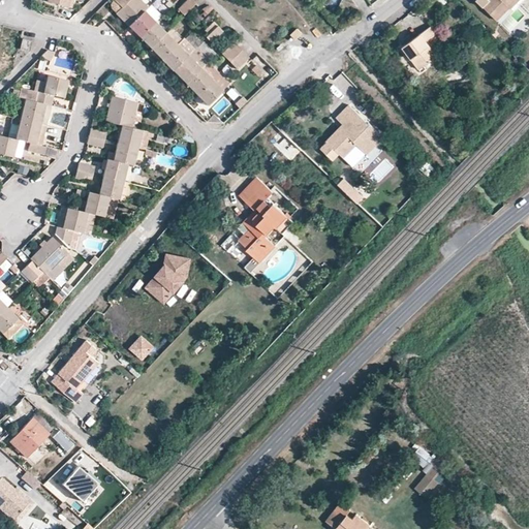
[(122,8),(113,0),(110,0),(106,4),(116,13),(122,8)]
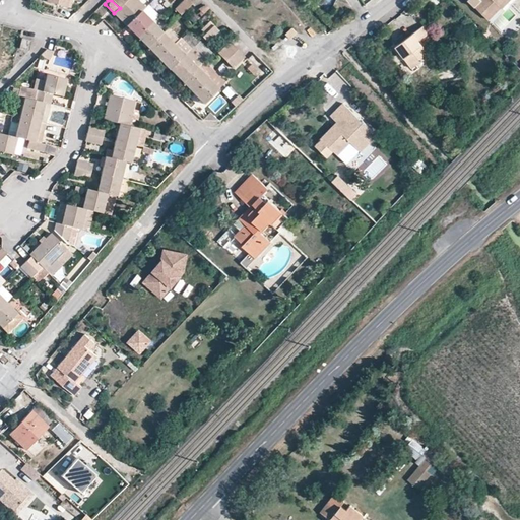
[(152,0),(111,0),(120,8),(114,13),(127,26),(141,11),(147,5),(152,0)]
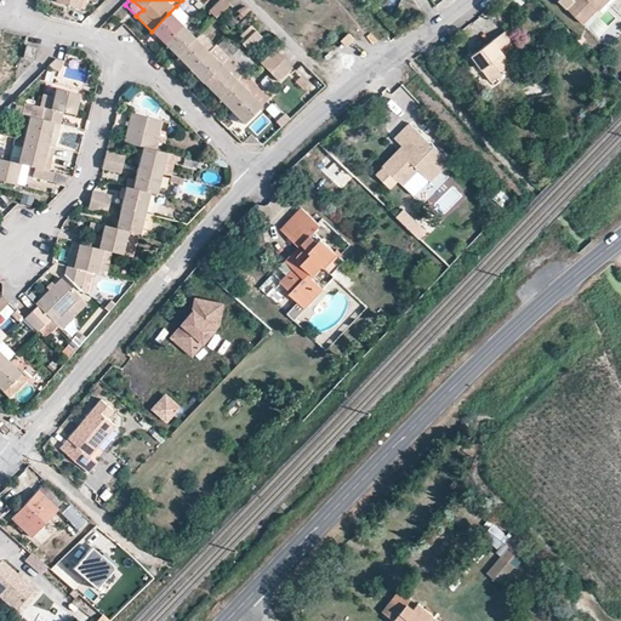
[(216,17),(229,4),(224,0),(218,0),(209,10),(216,17)]
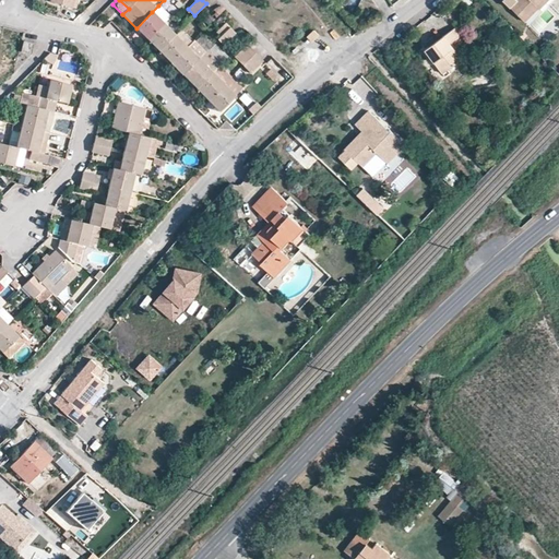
[(519,0),(519,1),(516,0),(503,0),(503,1),(524,21),(537,8),(535,6),(539,0),(519,0)]
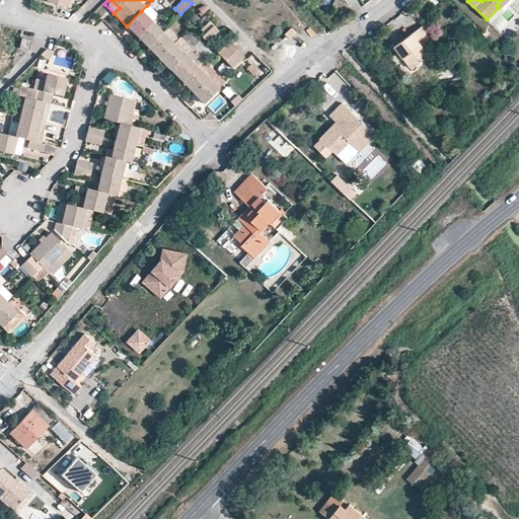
[(501,0),(497,5),(499,7),(501,9),(509,0),(501,0)]
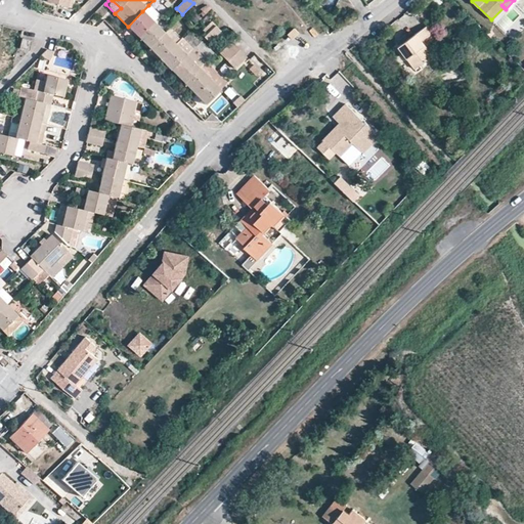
[(160,16),(148,5),(142,11),(154,23),(160,16)]
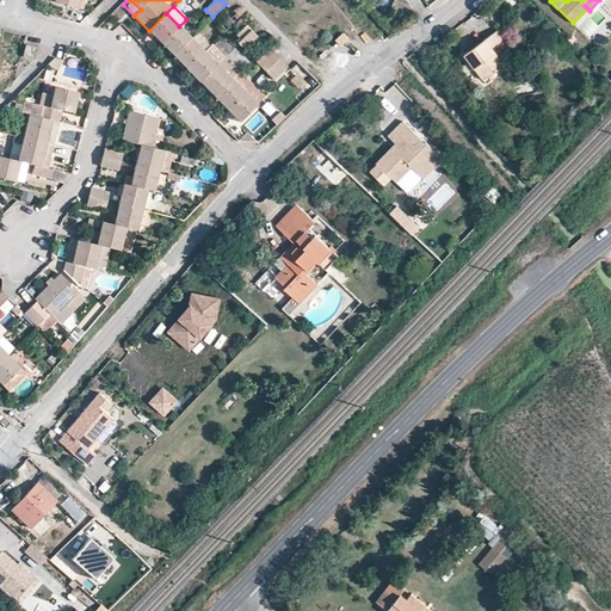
[(166,13),(149,31),(162,44),(179,26),(166,13)]
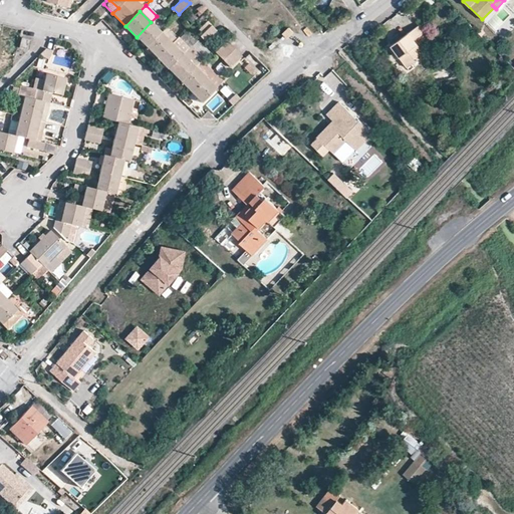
[(151,22),(137,37),(146,46),(161,32),(151,22)]
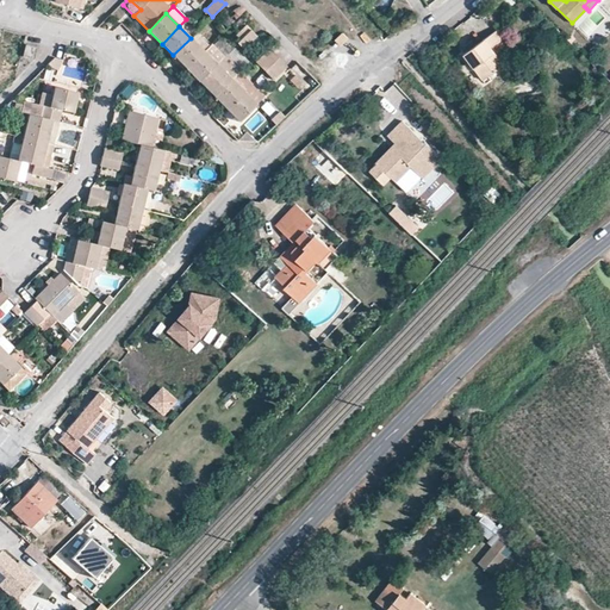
[(238,43),(251,30),(248,26),(235,39),(238,43)]
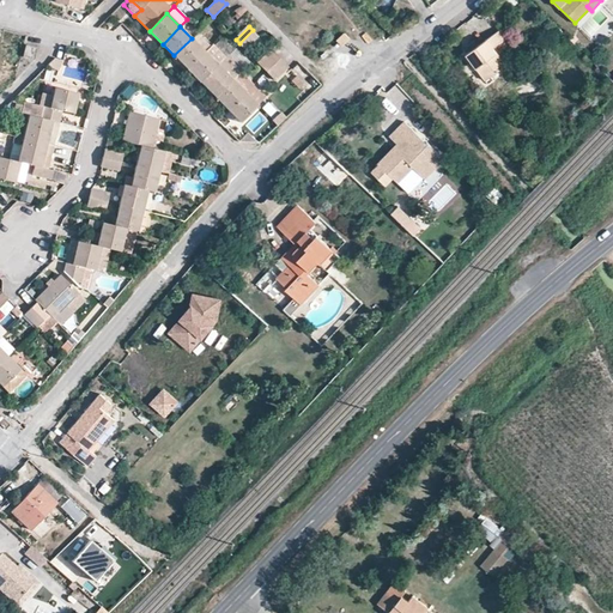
[(259,37),(253,30),(240,43),(246,50),(259,37)]
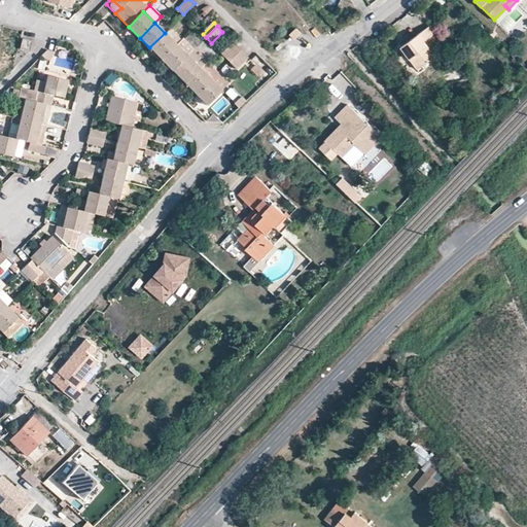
[(424,41),(435,34),(430,26),(401,46),(419,69),(435,57),(424,41)]
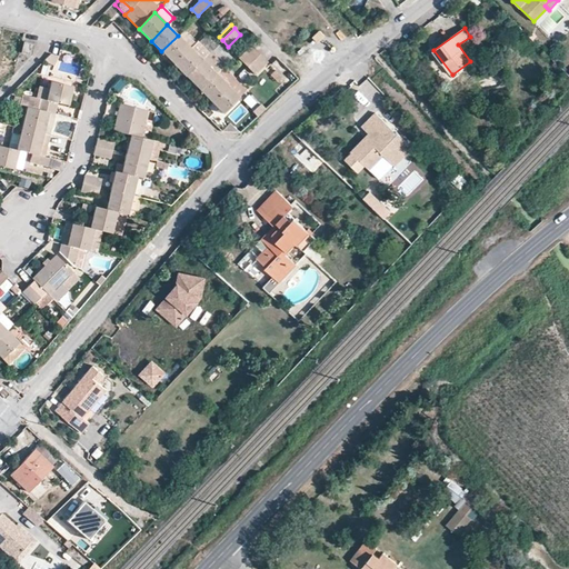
[(318,43),(326,36),(319,31),(312,38),(318,43)]
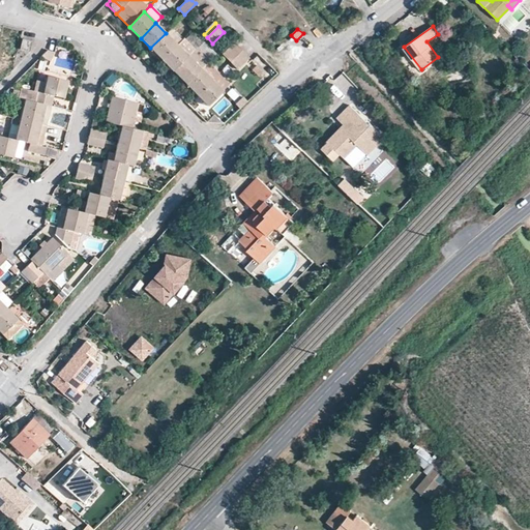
[(166,33),(150,48),(163,60),(177,45),(166,33)]
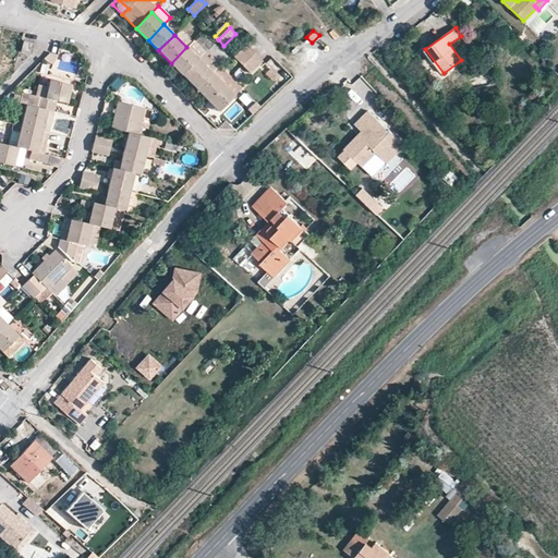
[(29,53),(33,44),(24,40),(21,51),(29,53)]
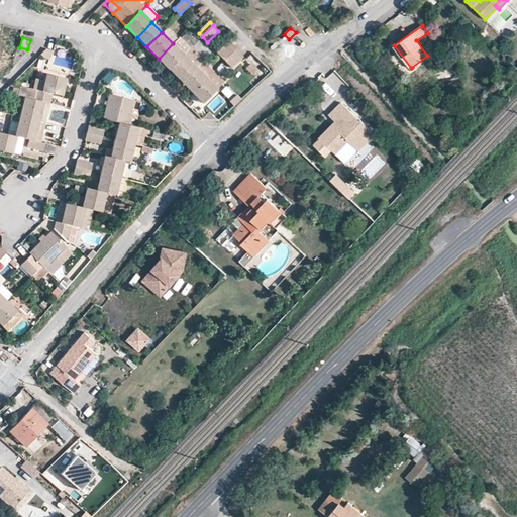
[(225,61),(236,48),(230,42),(218,54),(225,61)]
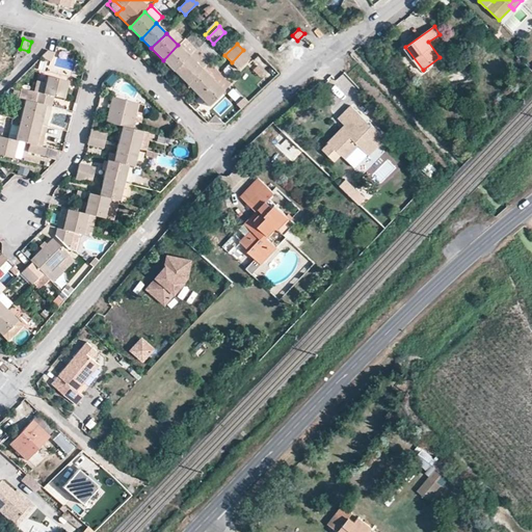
[(189,55),(178,45),(163,60),(174,71),(189,55)]
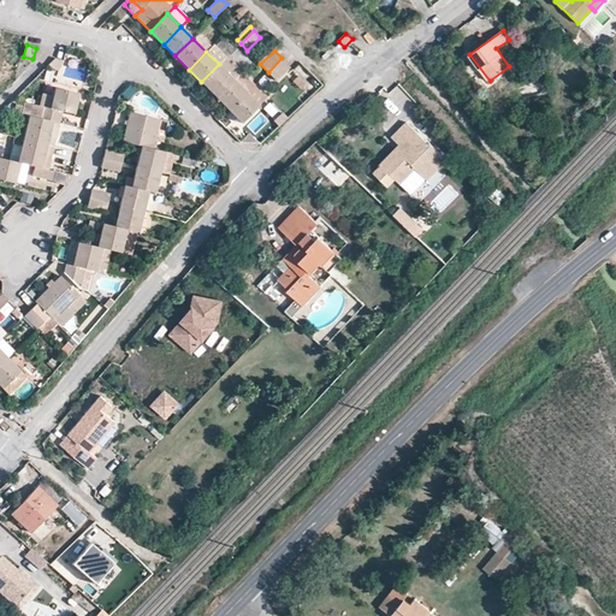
[(240,73),(244,69),(230,54),(224,60),(238,75),(240,73)]
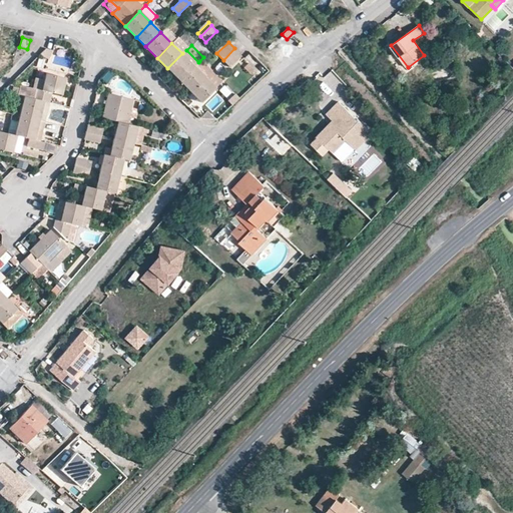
[(241,55),(234,48),(223,60),(230,67),(241,55)]
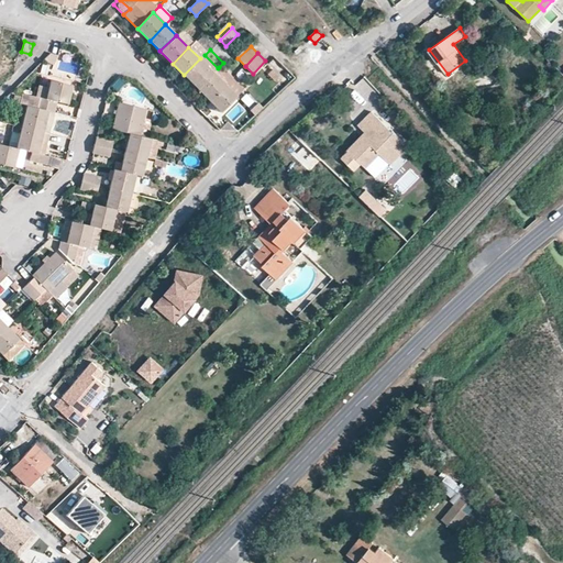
[(205,55),(200,58),(184,75),(198,89),(214,73),(218,68),(205,55)]
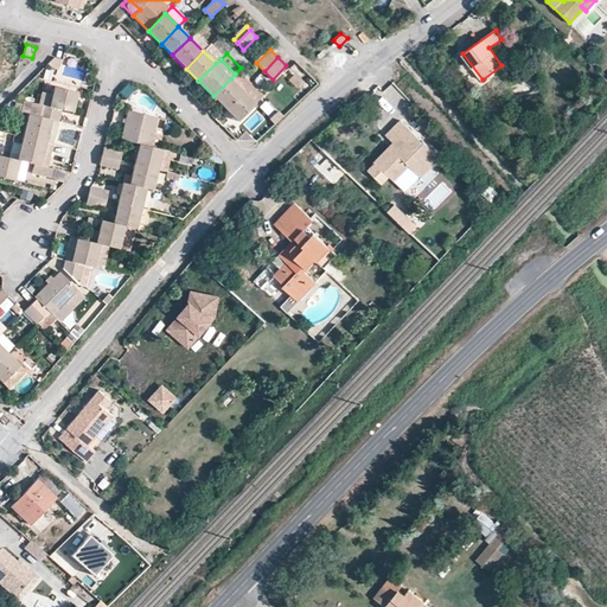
[(249,85),(236,72),(235,74),(231,78),(243,91),(249,85)]
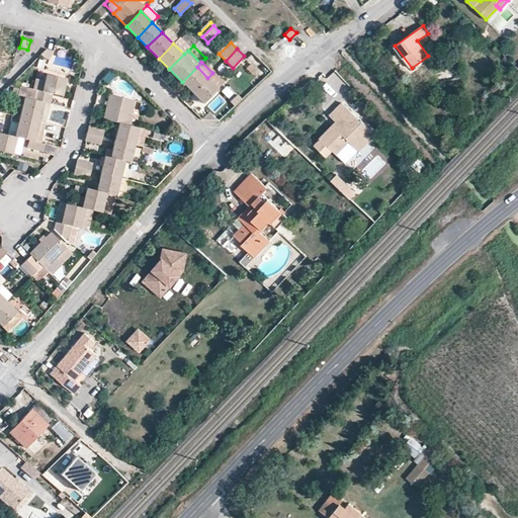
[(182,82),(192,93),(207,78),(197,67),(182,82)]
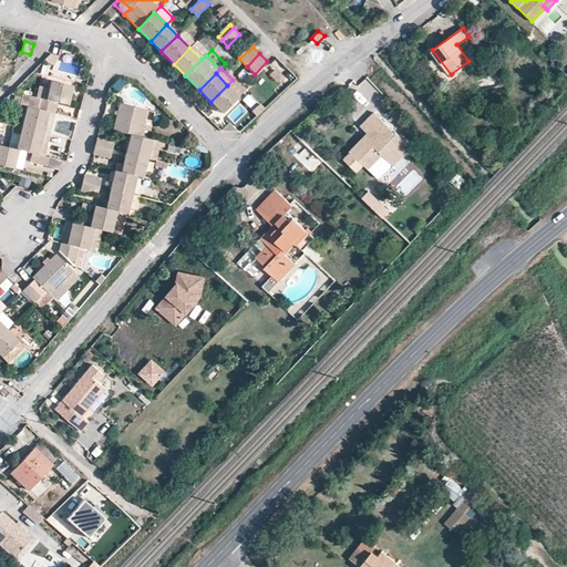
[(234,79),(233,80),(227,85),(239,98),(246,91),(234,79)]
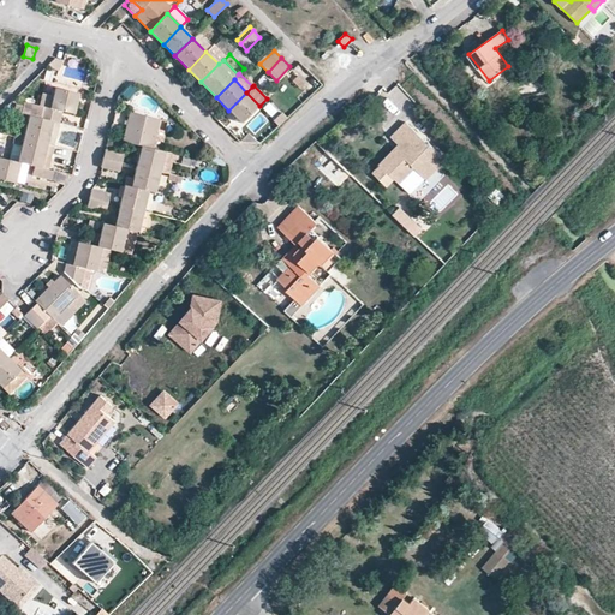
[(40,118),(60,123),(63,112),(75,114),(79,95),(55,88),(54,91),(49,109),(43,107),(40,118)]
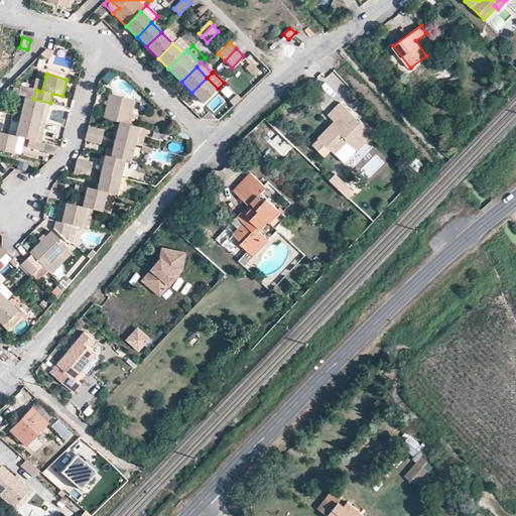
[(41,92),(45,77),(39,76),(36,90),(41,92)]
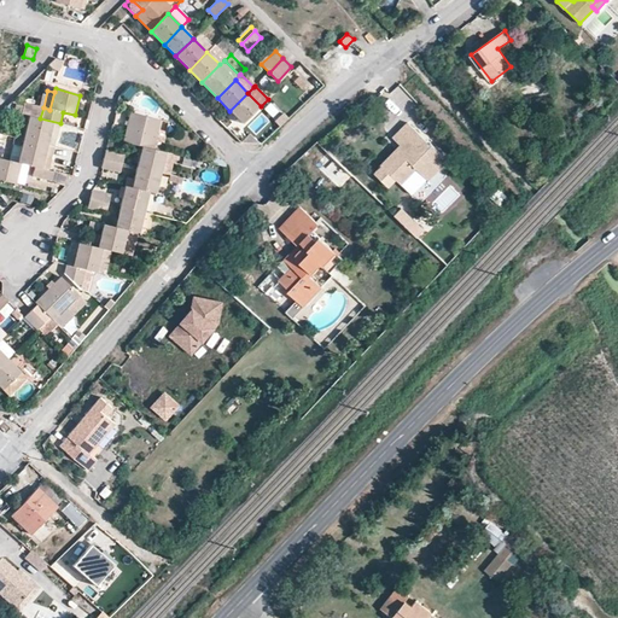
[(248,93),(229,111),(243,124),(261,106),(248,93)]
